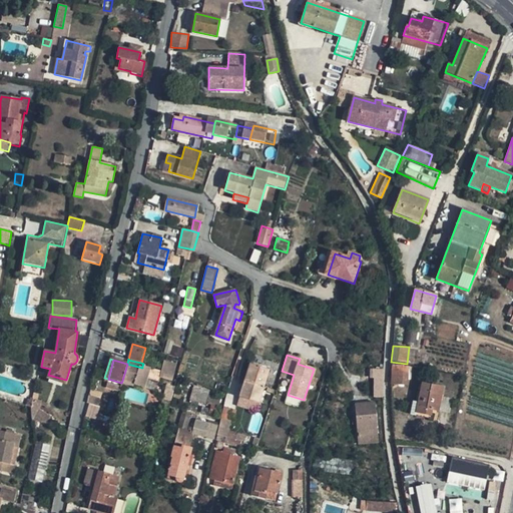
[(127,364),(122,381),(134,384),(133,385),(145,388),(147,379),(158,382),(159,378),(172,381),(176,364),(164,361),(161,371),(142,366),(142,368),(127,364)]
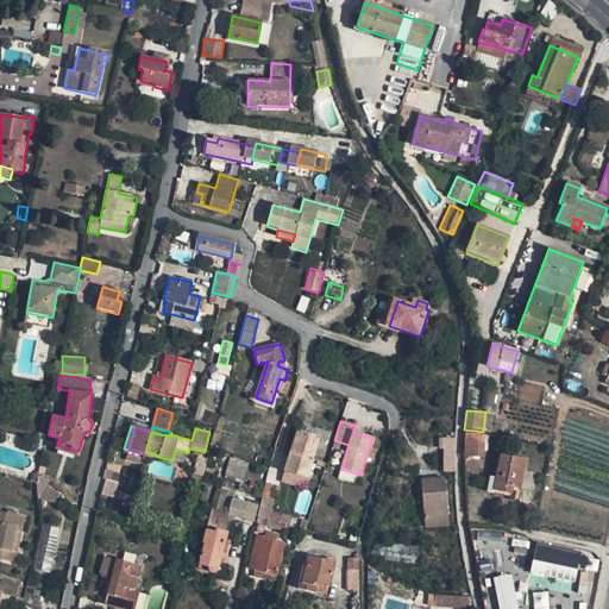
[(306,478),(319,440),(297,433),(284,471),(306,478)]
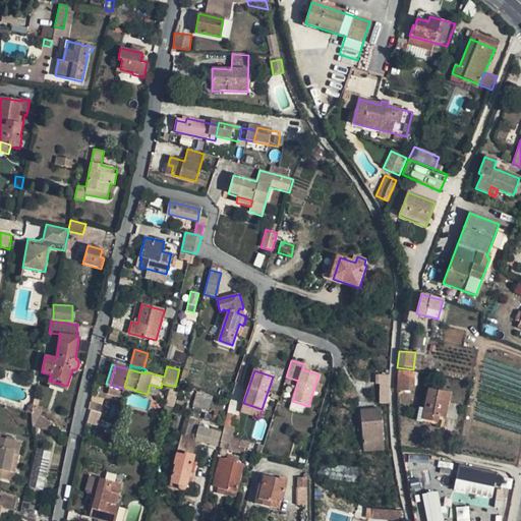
[(414,371),(397,370),(396,391),(413,392),(414,371)]
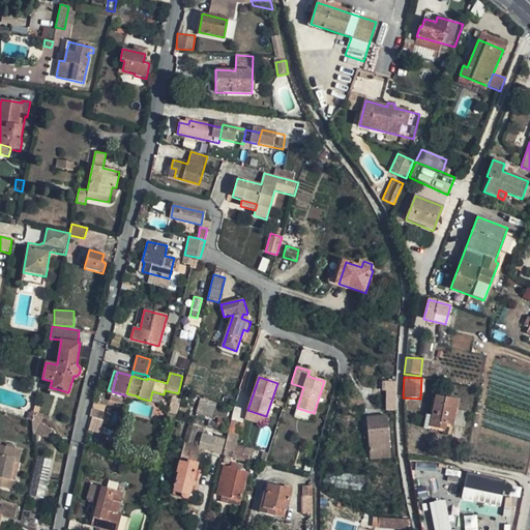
[(395,391),(395,381),(386,381),(381,381),(381,391),(385,391),(385,412),(395,412),(395,391)]
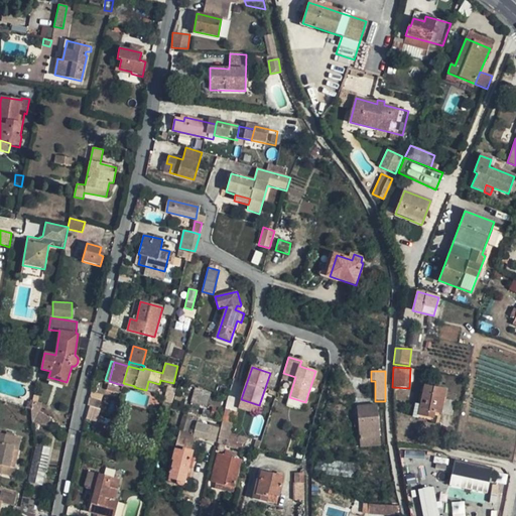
[(67,382),(48,377),(47,381),(65,386),(67,382)]
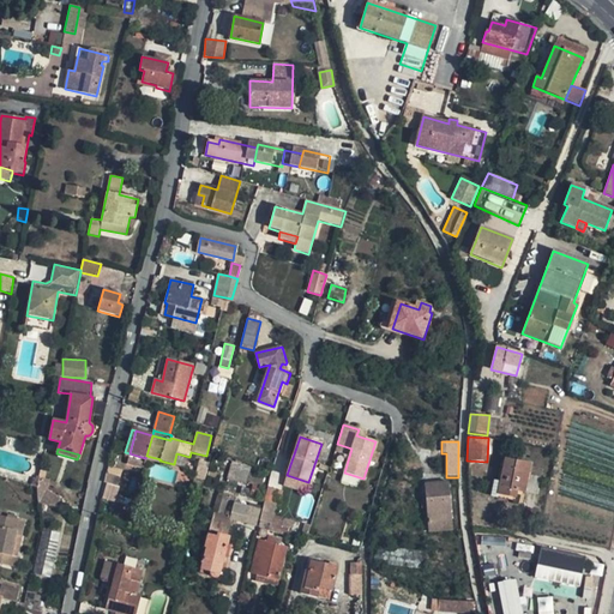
[(524,493),(530,464),(505,459),(498,494),(515,498),(517,491),(524,493)]
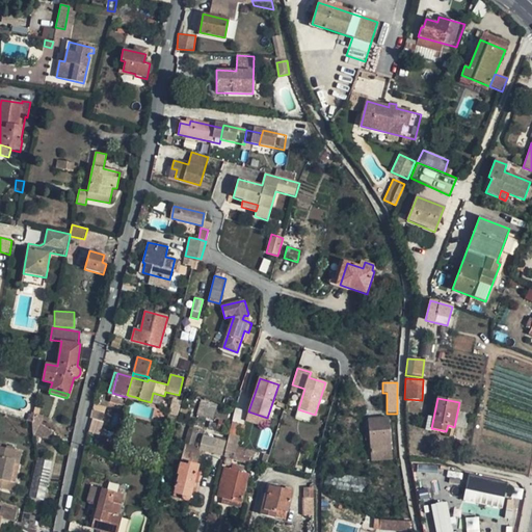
[(169,414),(179,416),(182,401),(174,399),(169,414)]
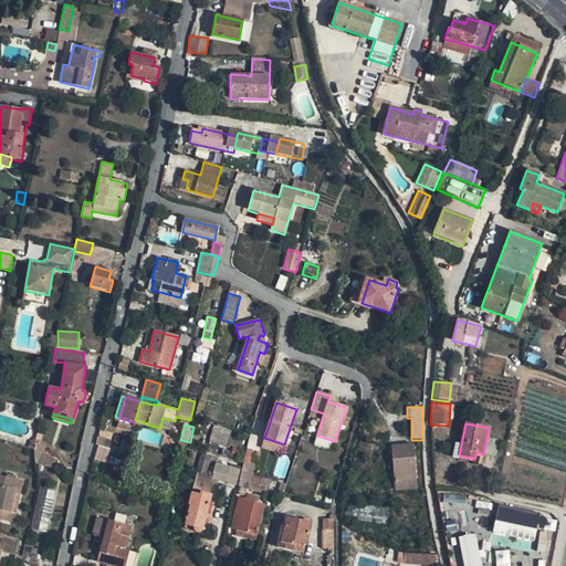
[(213,427),(210,441),(227,444),(230,430),(213,427)]
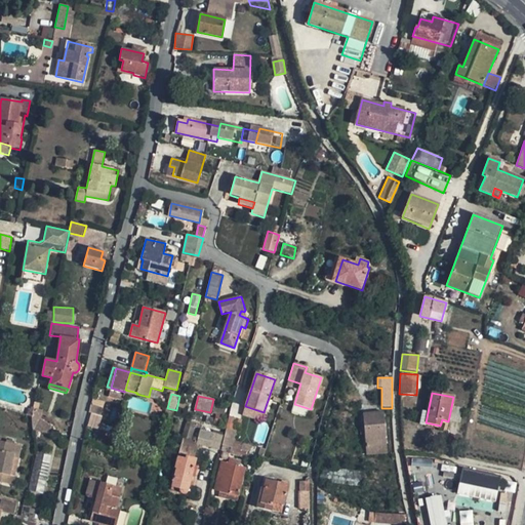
[(86,426),(97,429),(105,402),(93,399),(86,426)]
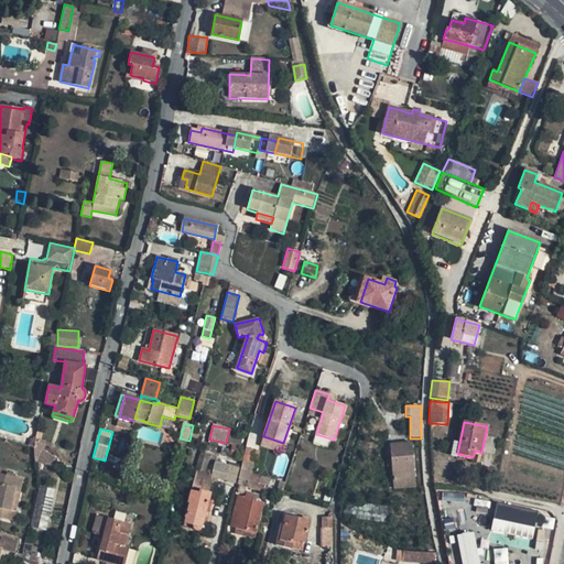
[(34,447),(34,448),(40,451),(43,436),(41,435),(40,438),(36,437),(34,447)]
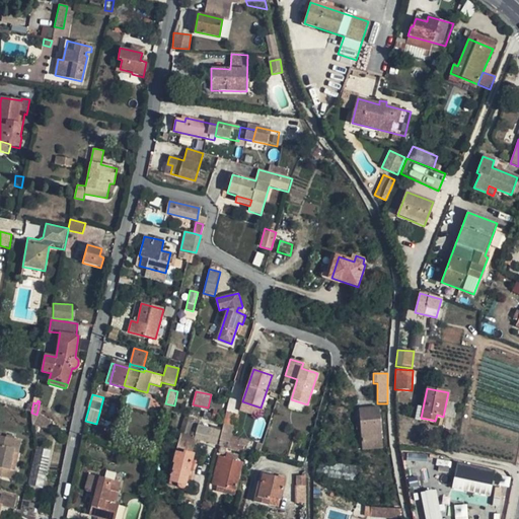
[(358,410),(360,441),(361,449),(382,447),(381,439),(379,408),(358,410)]
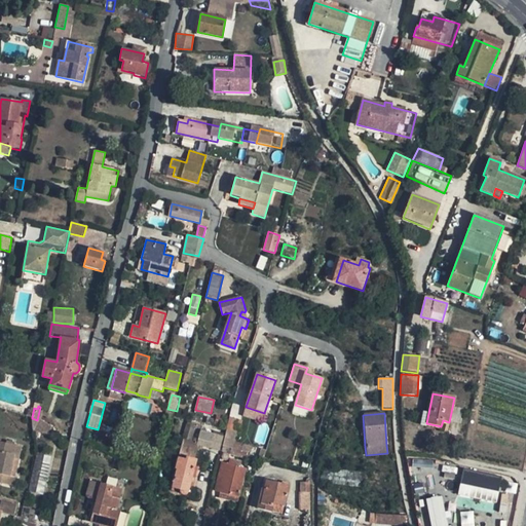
[(217,414),(215,424),(221,426),(224,427),(226,417),(217,414)]
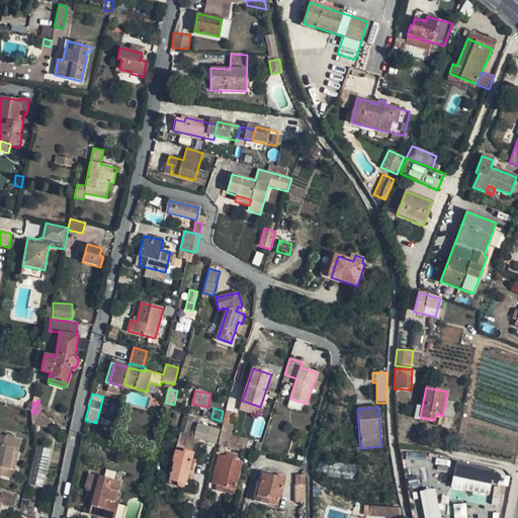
[(211,418),(208,427),(214,429),(218,420),(211,418)]
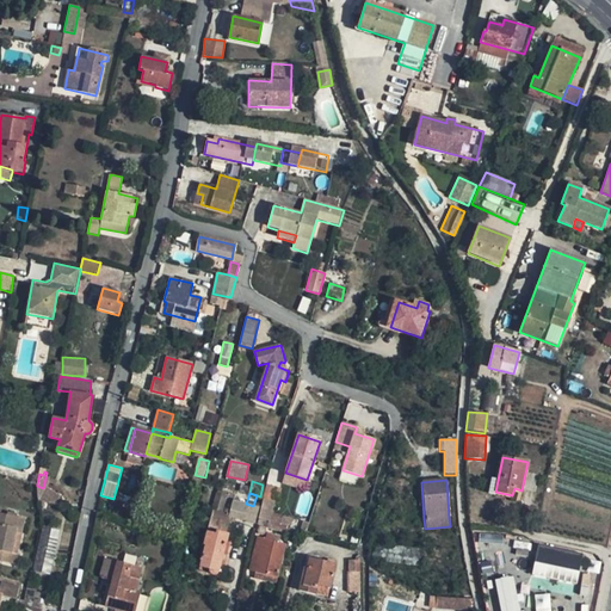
[(253,506),(246,504),(233,500),(229,517),(255,524),(259,507),(253,506)]
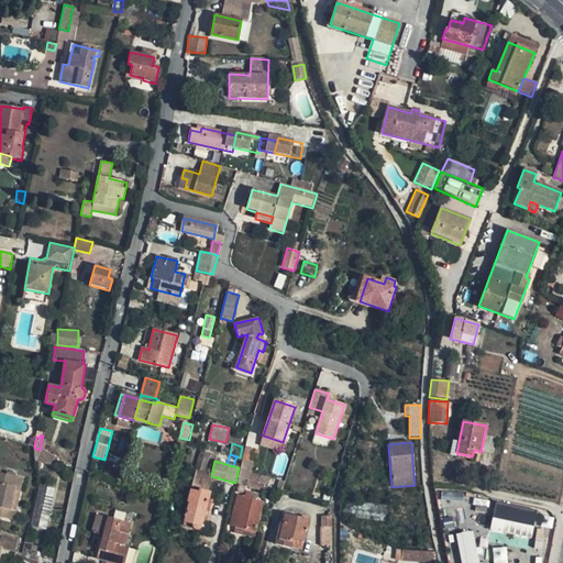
[(23,478),(0,473),(0,507),(2,508),(11,510),(15,490),(20,492),(23,478)]
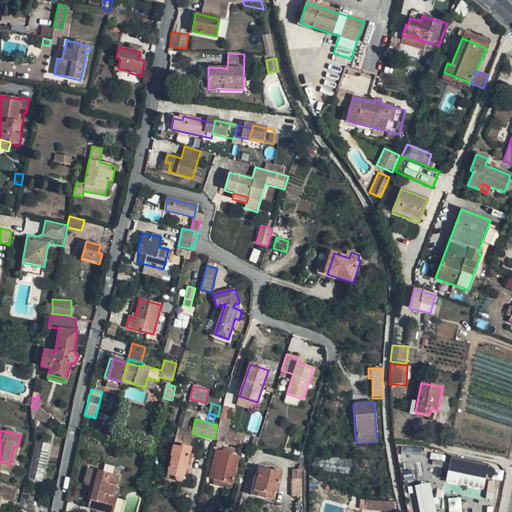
[(41,482),(49,445),(35,442),(27,479),(41,482)]
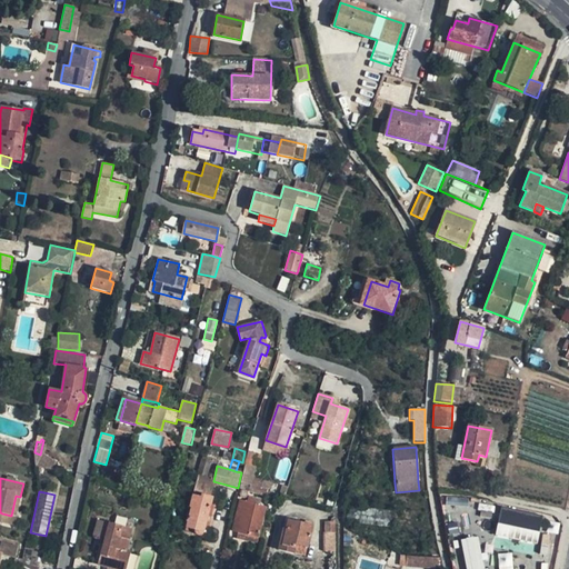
[(203,532),(212,497),(201,493),(201,497),(192,495),(189,507),(190,508),(186,528),(203,532)]
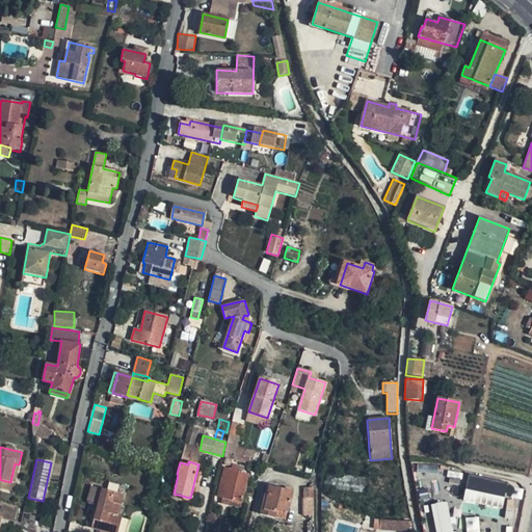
[(243,467),(240,466),(239,472),(231,470),(224,468),(220,481),(225,483),(221,498),(223,499),(230,500),(229,506),(239,509),(248,474),(242,473),(243,467)]
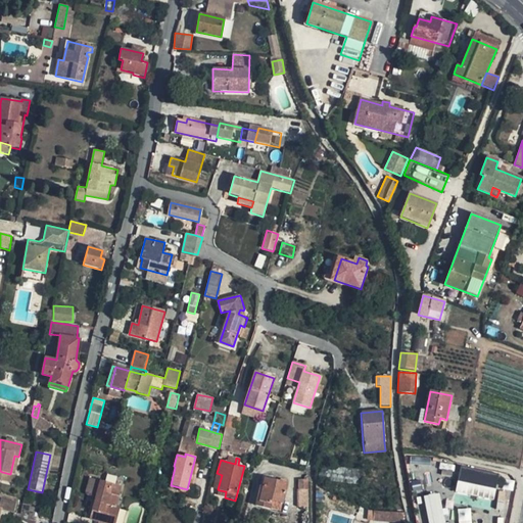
[(498,473),(462,465),(456,489),(493,498),(498,473)]
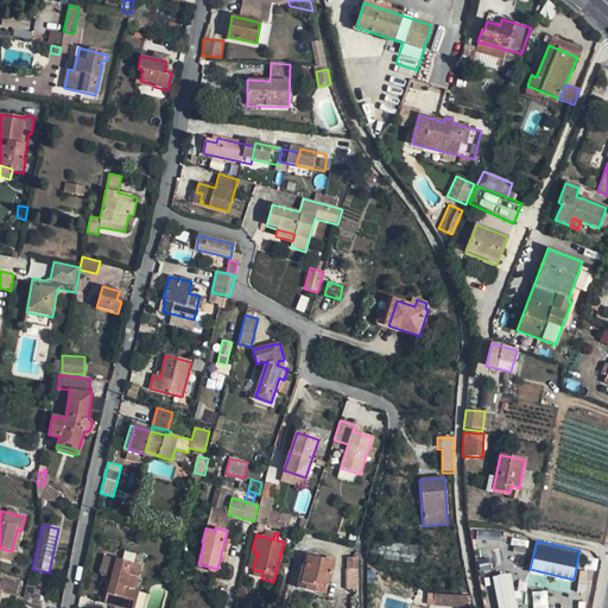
[(258,552),(252,550),(248,568),(253,569),(258,552)]
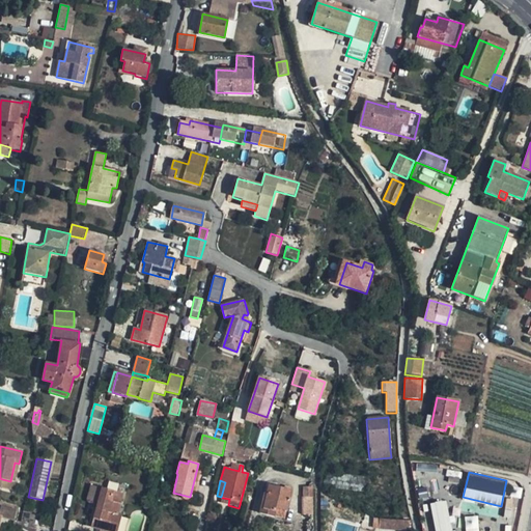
[(91,528),(102,530),(103,530),(117,530),(121,514),(118,513),(123,494),(93,485),(88,501),(98,503),(91,528)]
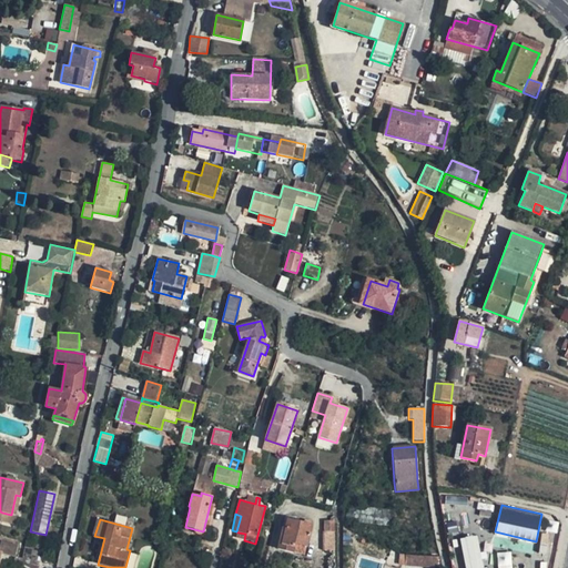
[(277,549),(293,554),(295,544),(307,547),(312,526),(287,519),(285,528),(283,528),(277,549)]
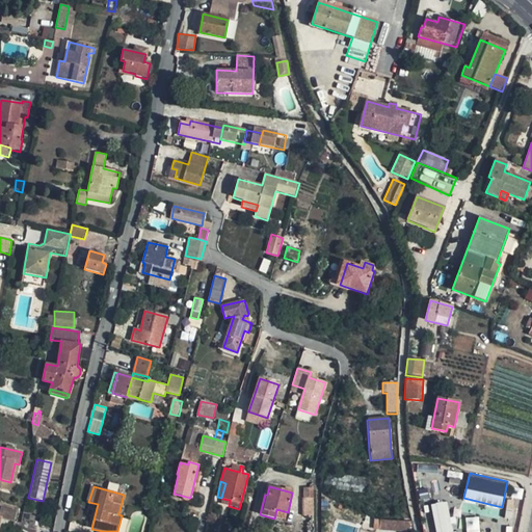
[(303,488),(304,499),(314,498),(314,488),(303,488)]
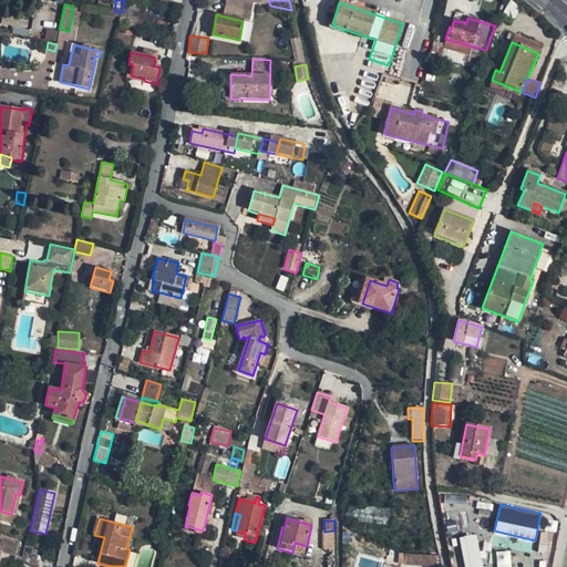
[(337,549),(336,531),(334,531),(325,532),(327,549),(337,549)]
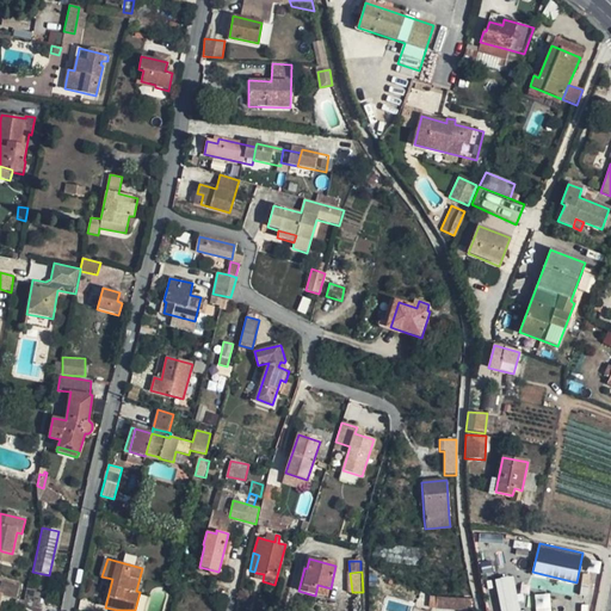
[(519,610),(513,575),(494,579),(500,610),(519,610)]
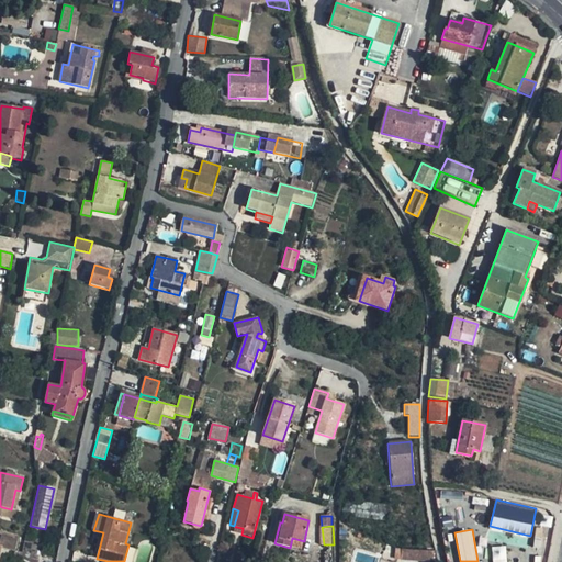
[(0,544),(14,549),(17,540),(3,537),(0,544)]
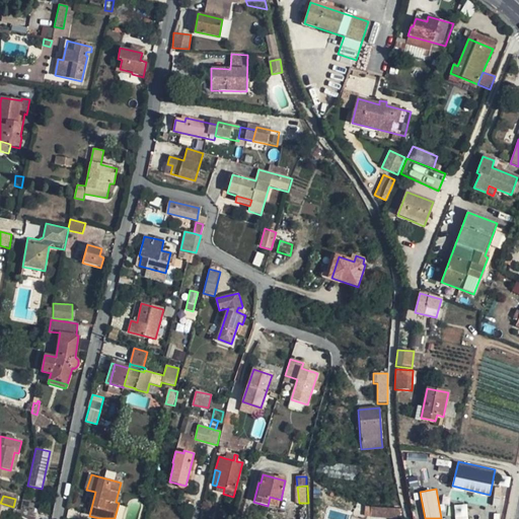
[(270,497),(268,506),(279,508),(281,500),(270,497)]
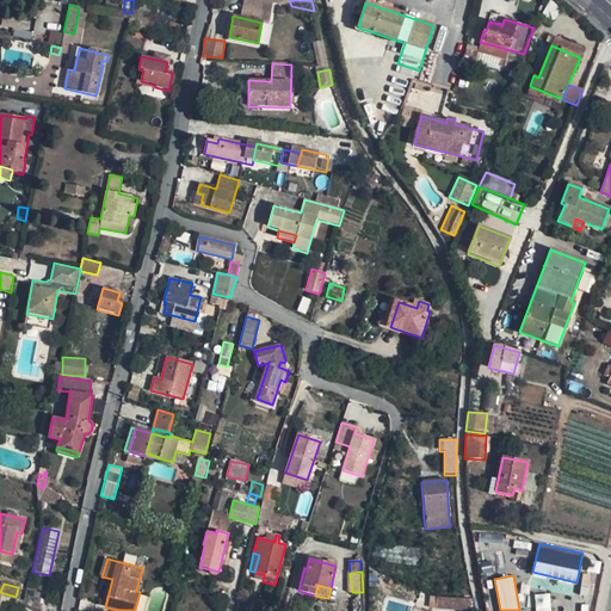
[(535,610),(551,610),(550,593),(535,594),(535,610)]
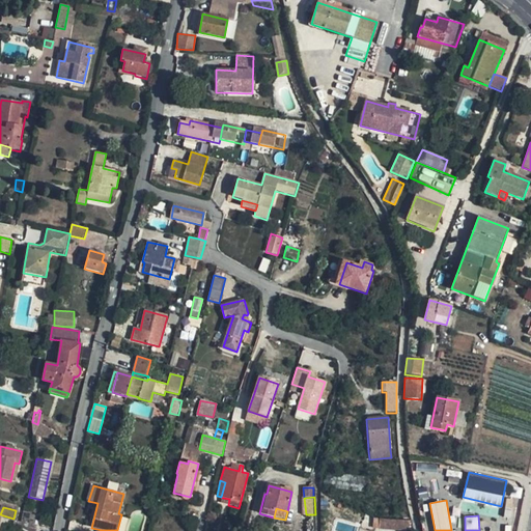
[(409,521),(373,519),(372,528),(409,530),(409,521)]
